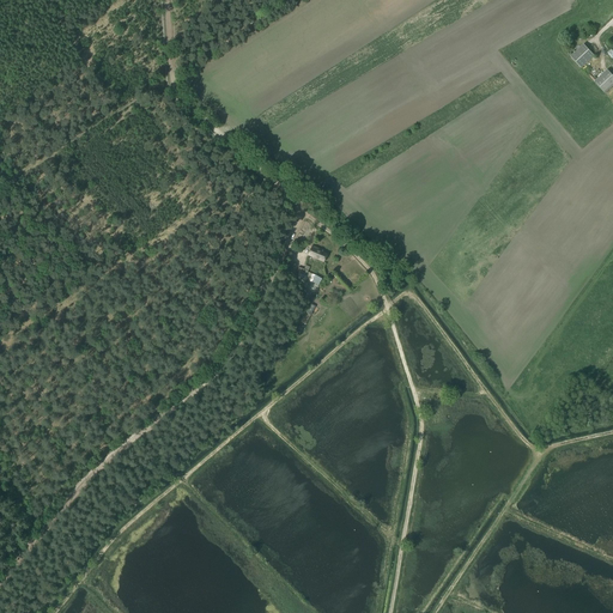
[(594,56),(584,44),(571,56),(581,68),(594,56)]
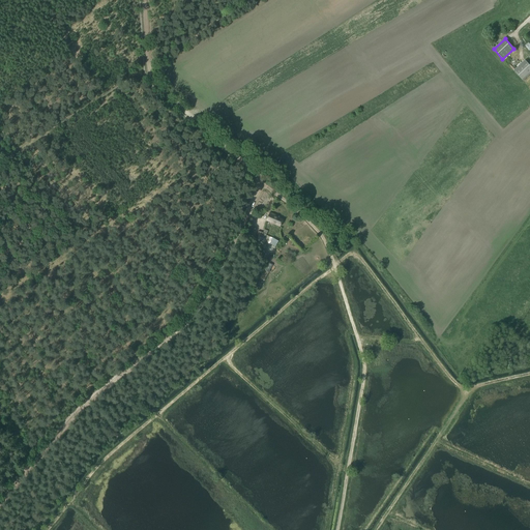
[(529,74),(529,65),(525,60),(513,70),(523,81),(529,74)]
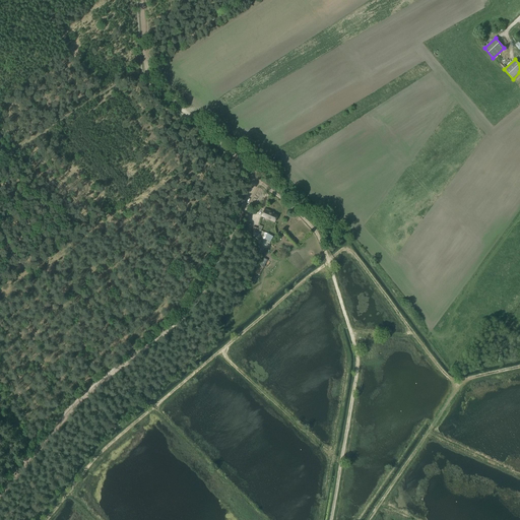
[(264,209),(261,216),(274,222),(277,215),(273,214),(273,213),(264,209)]
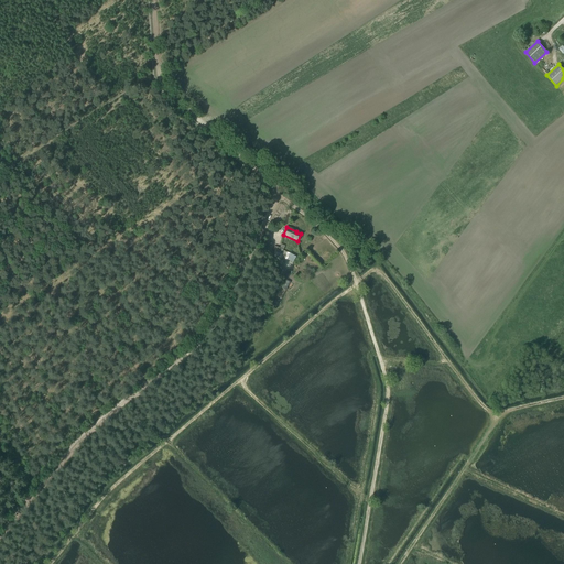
[(281,257),(286,260),(290,253),(283,251),(285,246),(281,245),(280,248),(274,246),(273,250),(274,251),(273,255),(281,257)]
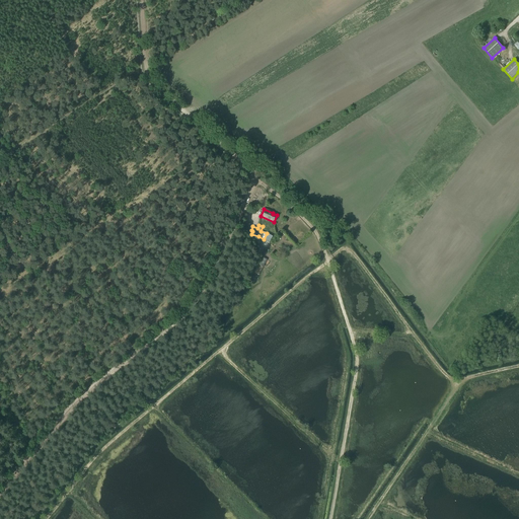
[(254,272),(258,274),(263,267),(258,265),(254,272)]
